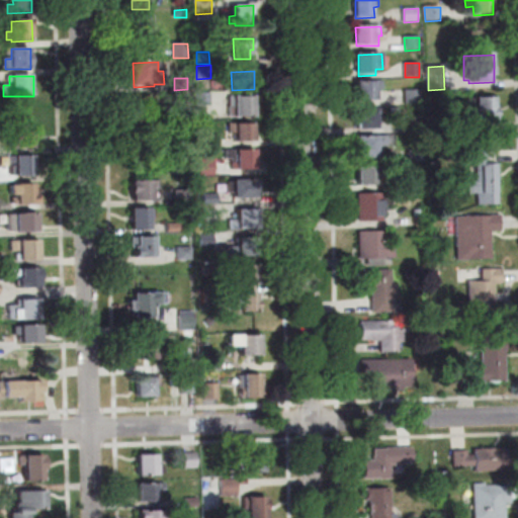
[(357,84),(383,83),(383,91),(376,91),(376,102),(358,102),(357,84)]
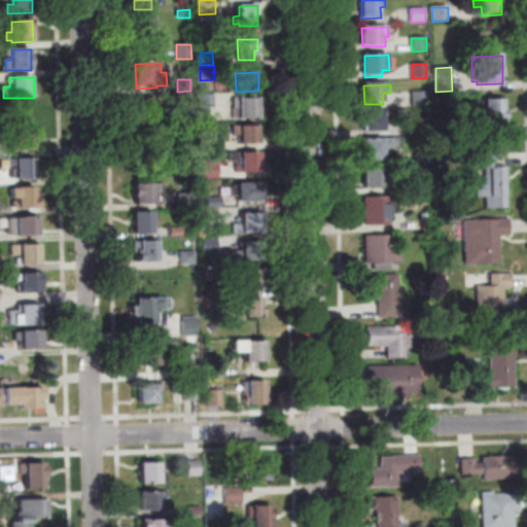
[(412,93),(429,93),(429,107),(413,107),(412,93)]
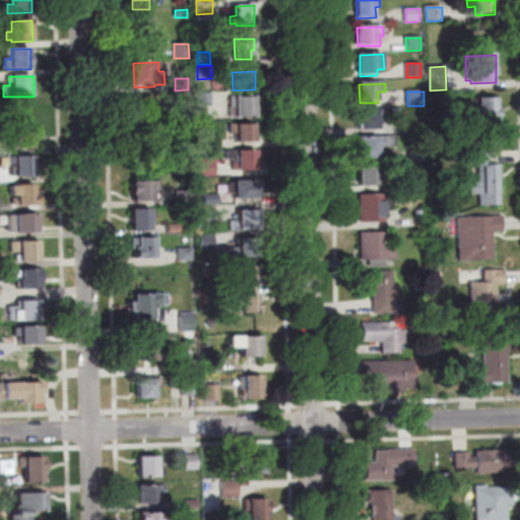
[(211,107),(197,107),(197,92),(211,92),(211,107)]
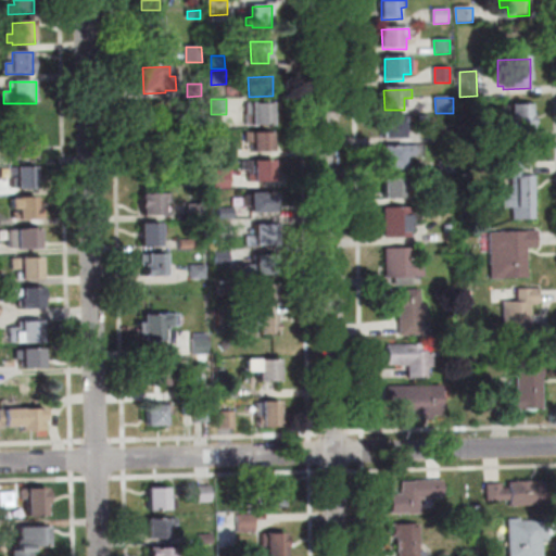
[(158,130),(158,102),(135,102),(135,130),(158,130)]
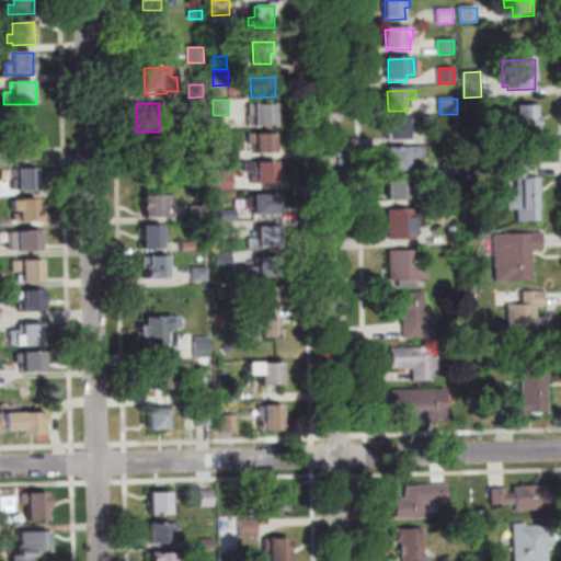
[(250,127),(249,106),(276,105),(276,127),(250,127)]
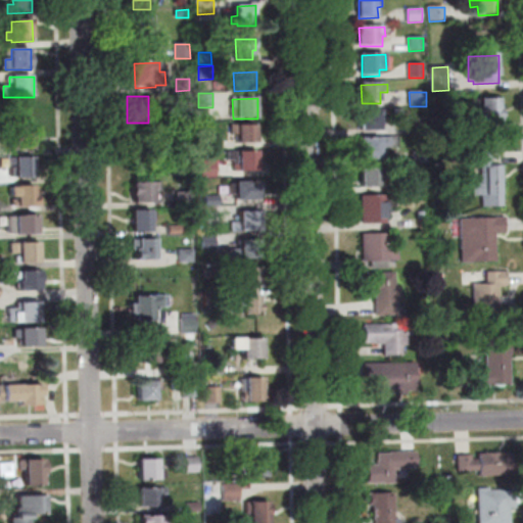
[(481,100),(501,100),(502,124),(481,124),(481,100)]
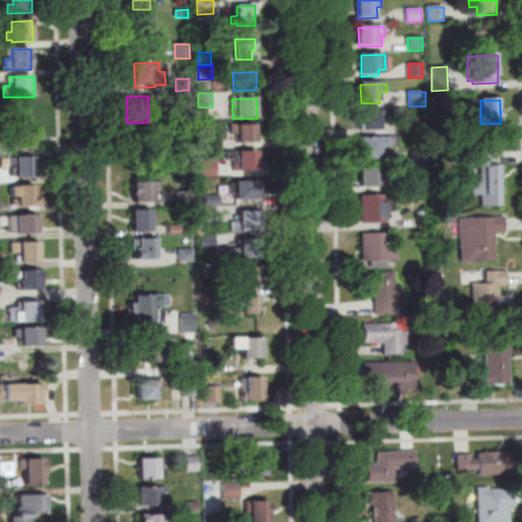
[(384,119),(380,119),(380,132),(362,133),(361,111),(384,110),(384,119)]
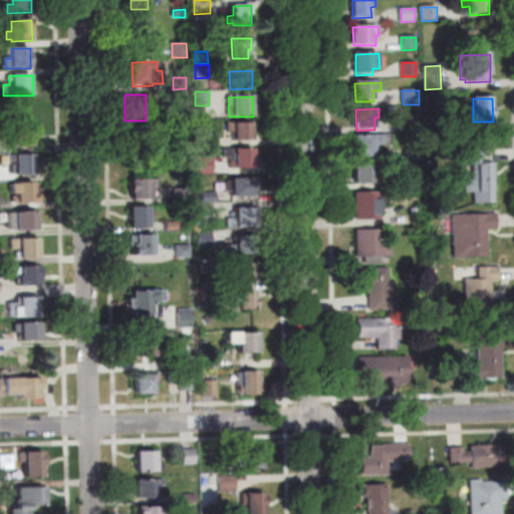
[(454,131),(440,132),(440,117),(453,116),(454,131)]
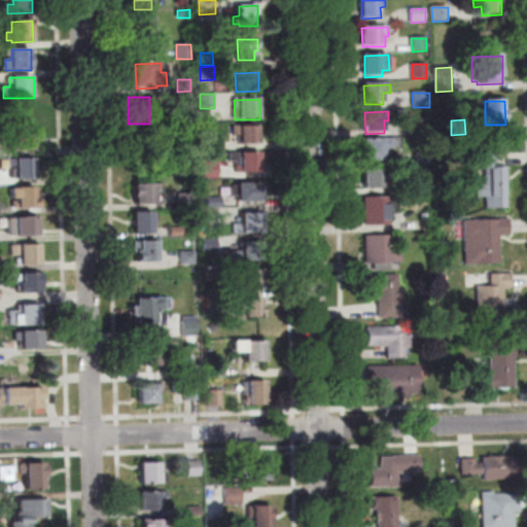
[(234,136),(234,127),(259,127),(259,145),(240,145),(240,136),(234,136)]
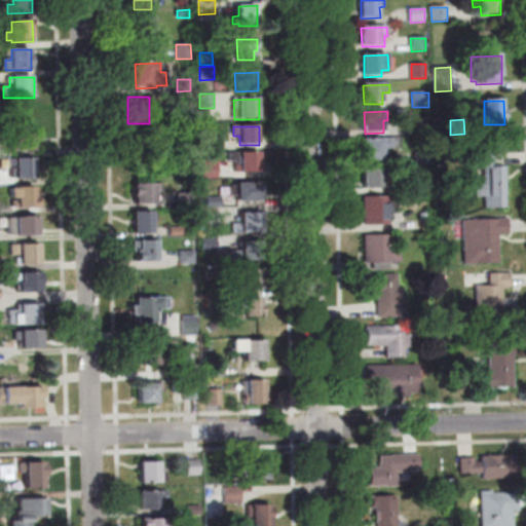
[(36,153),(11,153),(11,132),(35,132),(36,153)]
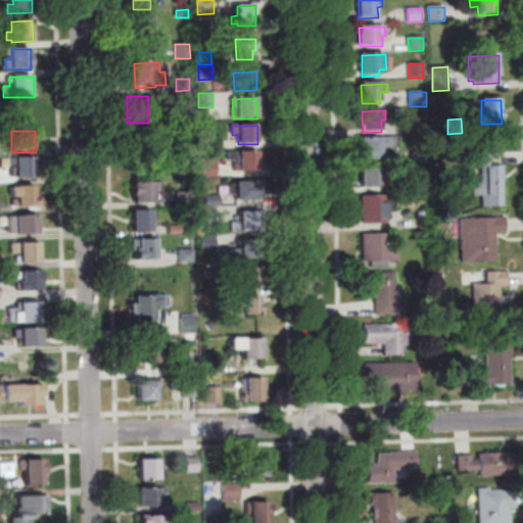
[(391,148),(381,148),(382,161),(362,161),(361,139),(390,138),(391,148)]
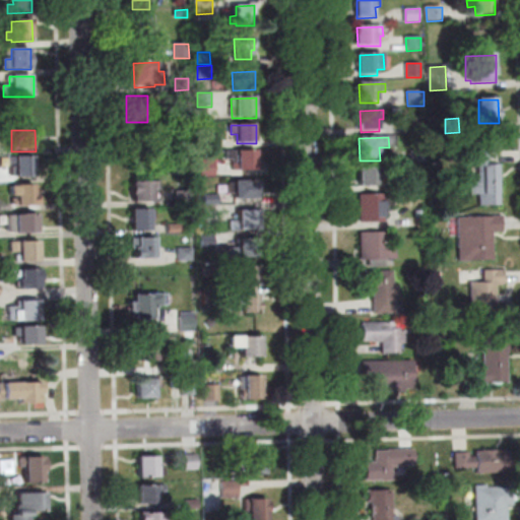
[(470,151),(488,150),(489,166),(500,166),(501,205),(479,206),(479,195),(472,195),(472,185),(479,184),(478,167),(470,167),(470,151)]
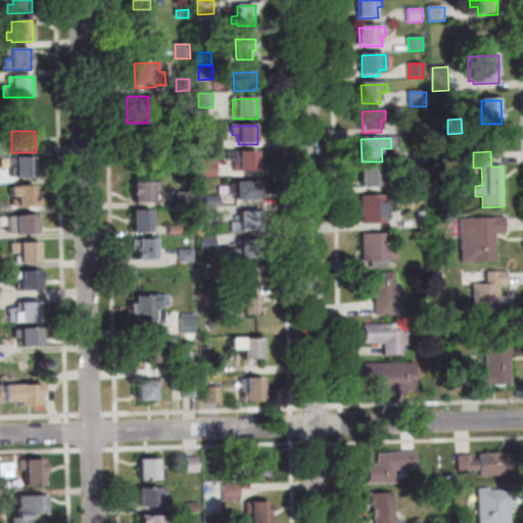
[(235,173),(235,160),(228,161),(228,152),(257,152),(257,172),(235,173)]
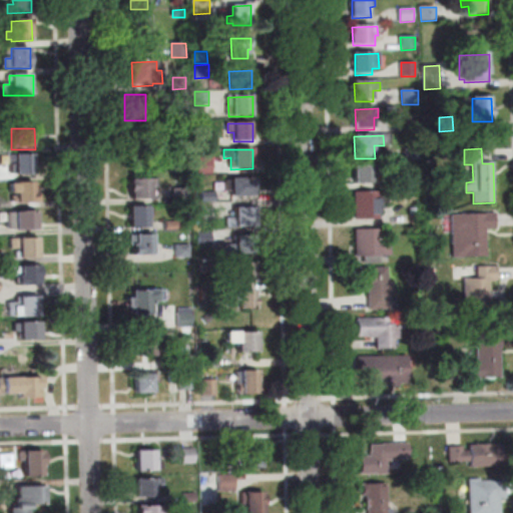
[(405,160),(405,150),(420,149),(420,160),(405,160)]
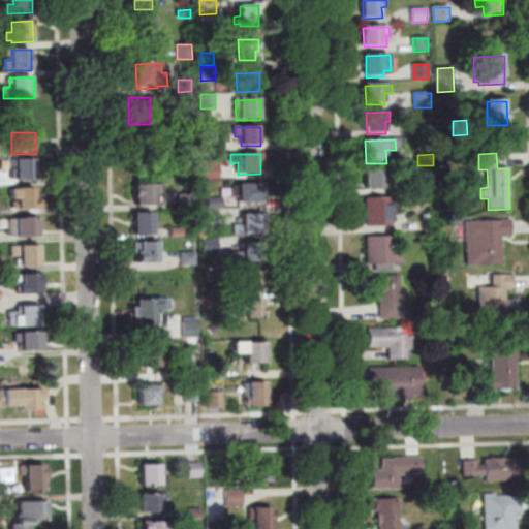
[(18,182),(18,168),(9,168),(9,160),(35,159),(36,181),(18,182)]
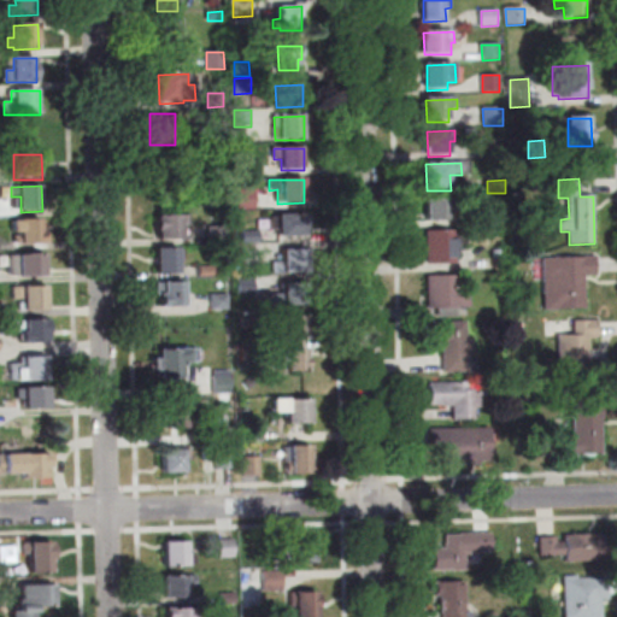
[(239,191),(256,191),(257,210),(239,210),(239,191)]
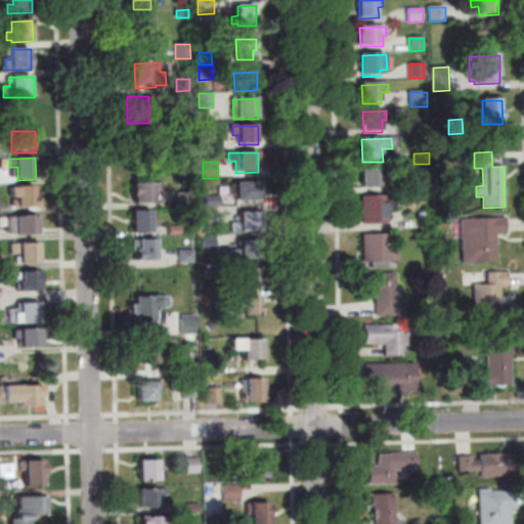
[(387,179),(384,179),(384,187),(362,188),(362,170),(386,169),(387,179)]
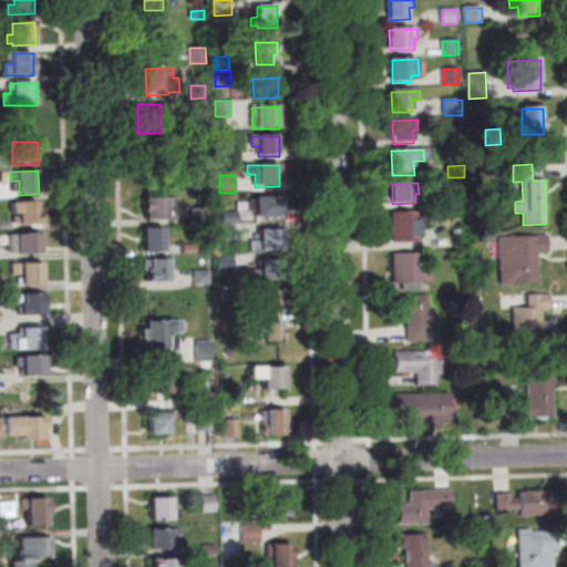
[(463,204),(449,204),(449,193),(463,192),(463,204)]
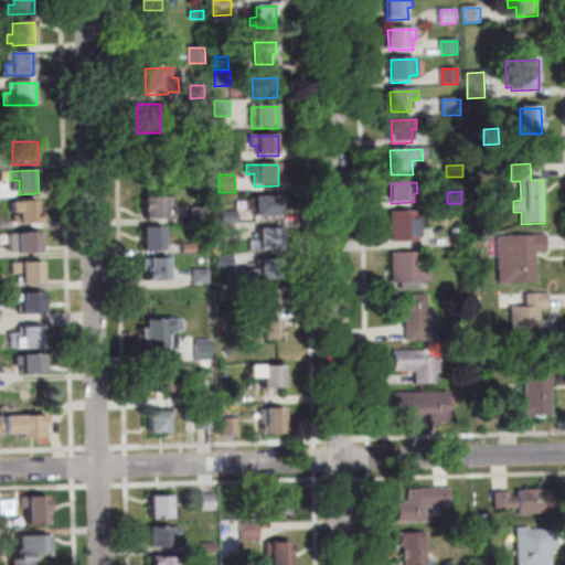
[(172,198),(173,209),(167,209),(168,221),(146,221),(146,198),(172,198)]
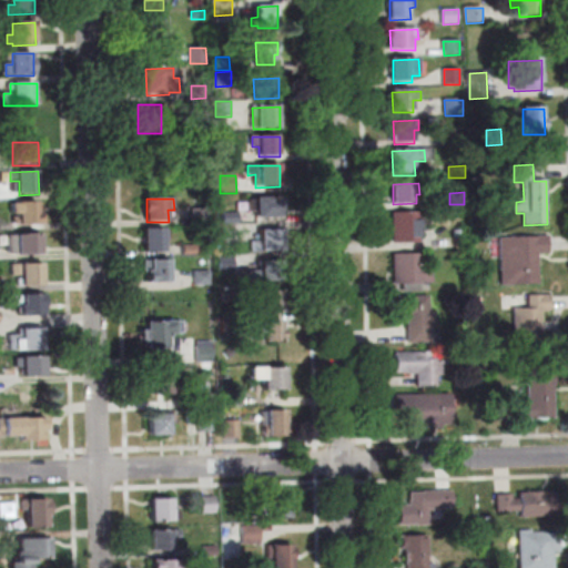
[(283,212),(280,212),(281,219),(257,219),(256,200),(283,199),(283,212)]
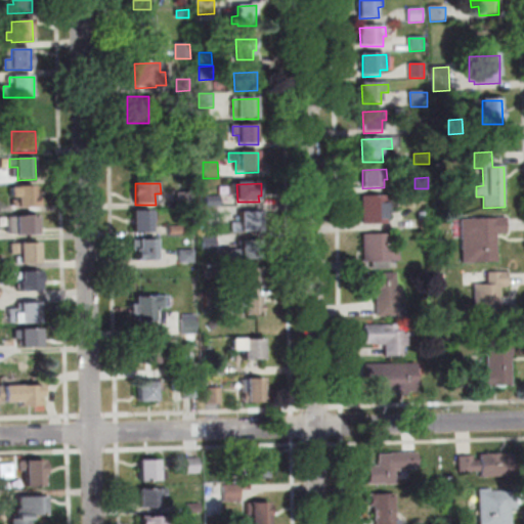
[(39,209),(18,209),(18,208),(13,208),(12,188),(38,187),(39,209)]
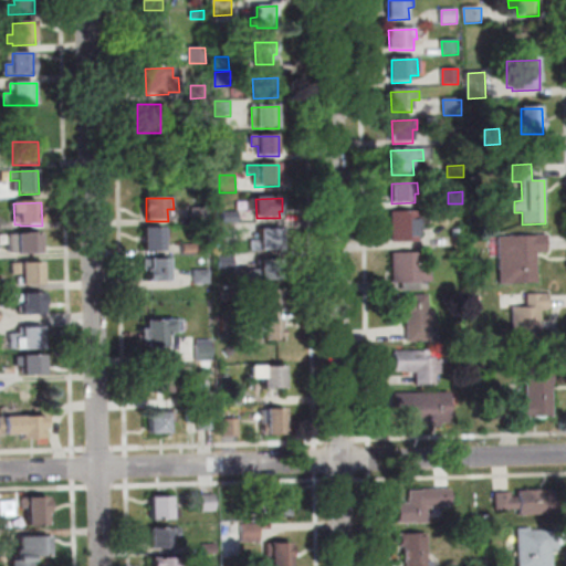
[(209,224),(194,224),(192,209),(209,208),(209,224)]
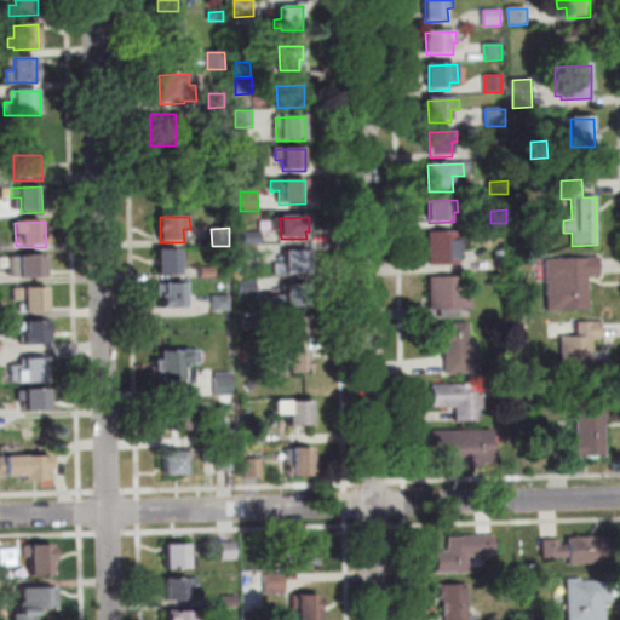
[(429,233),(469,231),(470,246),(458,247),(459,264),(430,265),(429,233)]
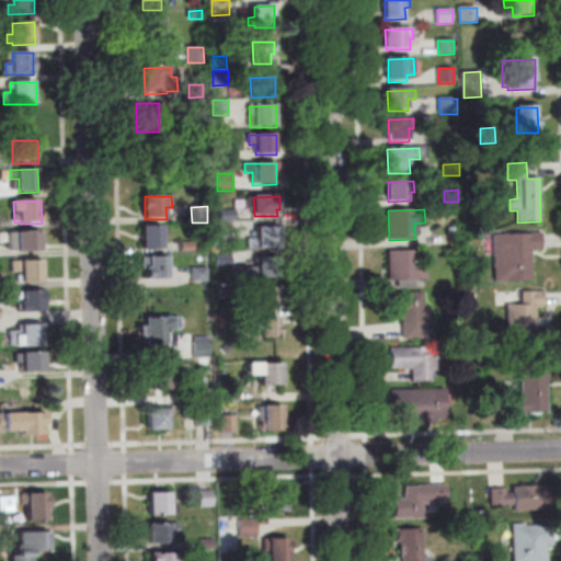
[(237,222),(221,222),(220,212),(236,212),(237,222)]
